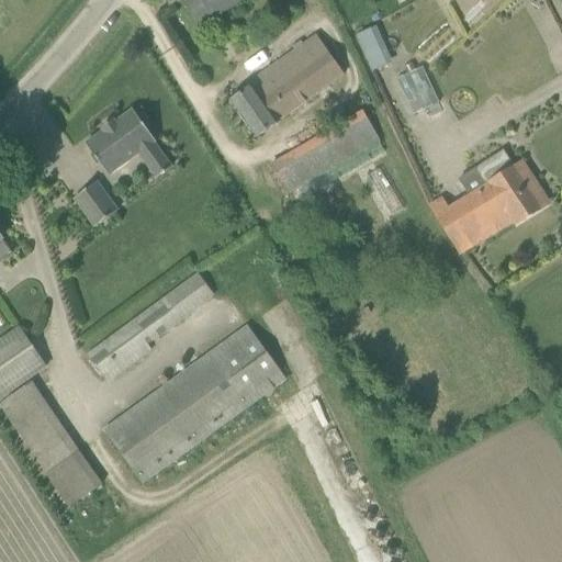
[(179,0),(202,30),(240,0),(179,0)]
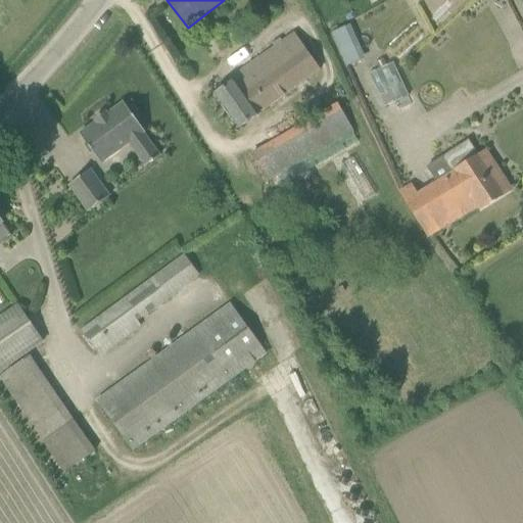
[(346,27),(331,33),(337,48),(352,41),(346,27)]
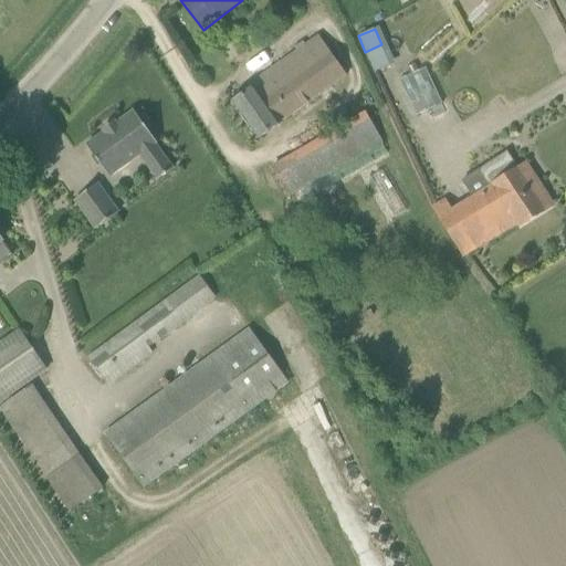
[(232,103),(258,140),(347,75),(320,37),(260,77),(266,86),(259,92),(254,87),(232,103)]
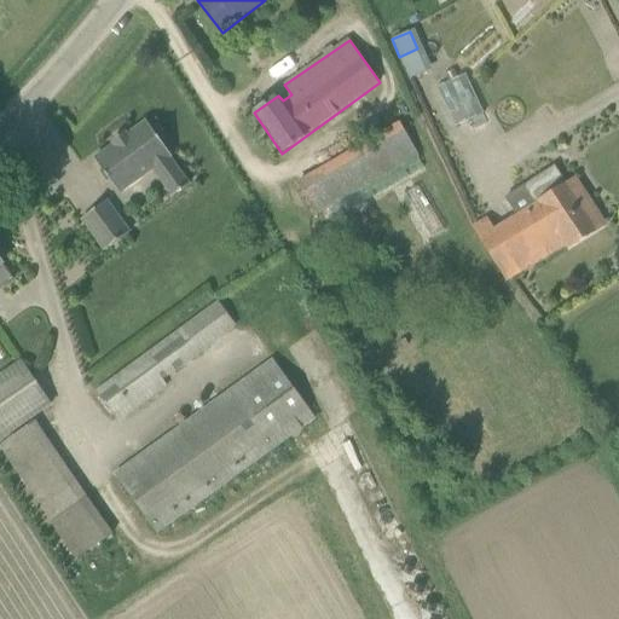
[(458,122),(484,113),(467,73),(441,84),(458,122)]
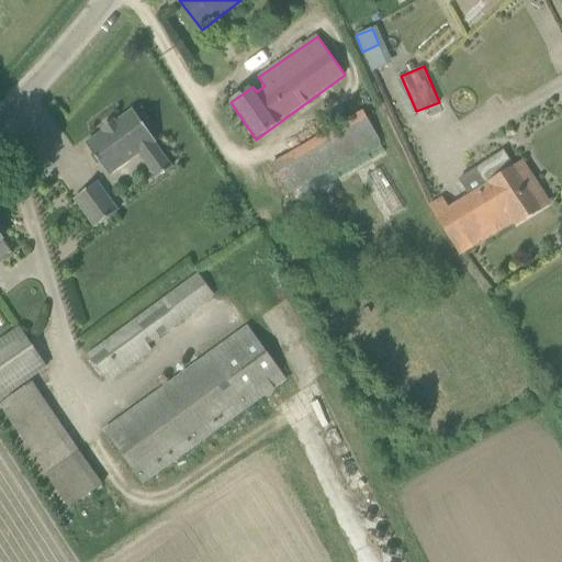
[(139,155),(148,166),(157,179),(172,167),(155,143),(157,142),(134,110),(116,122),(115,120),(102,130),(103,132),(87,144),(110,176),(139,155)]
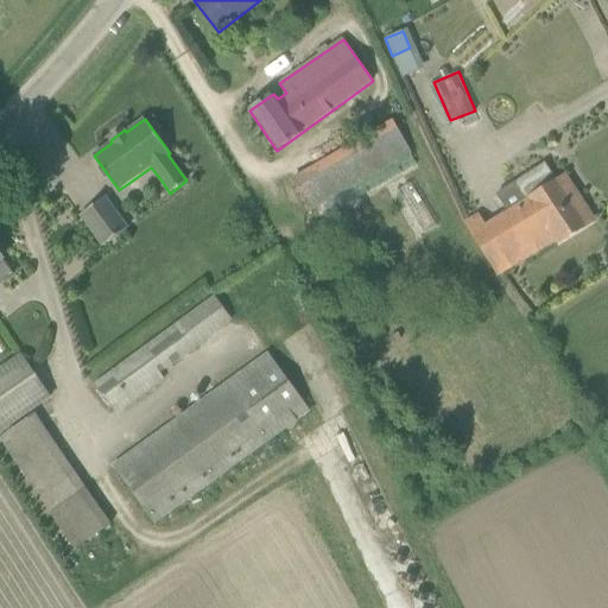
[(314,216),(417,163),(394,120),(291,173),(314,216)]
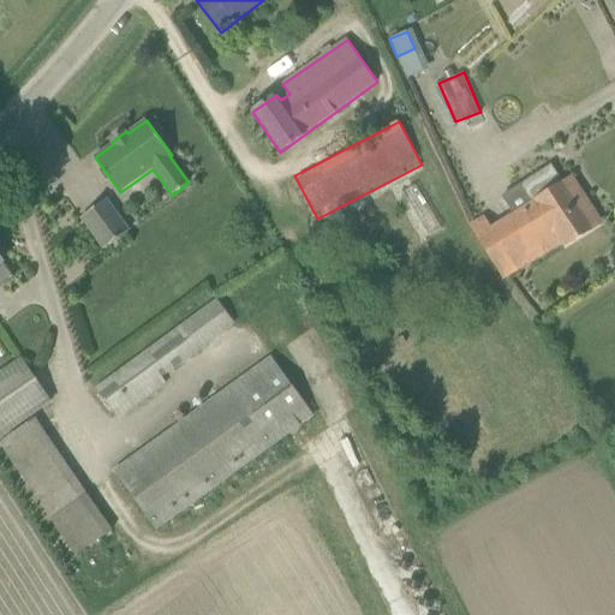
[(563,184),(551,165),(520,185),(533,206),(493,231),(484,219),(471,226),(478,238),(503,280),(563,244),(566,248),(593,230),(580,208),(589,203),(572,178),(563,184)]
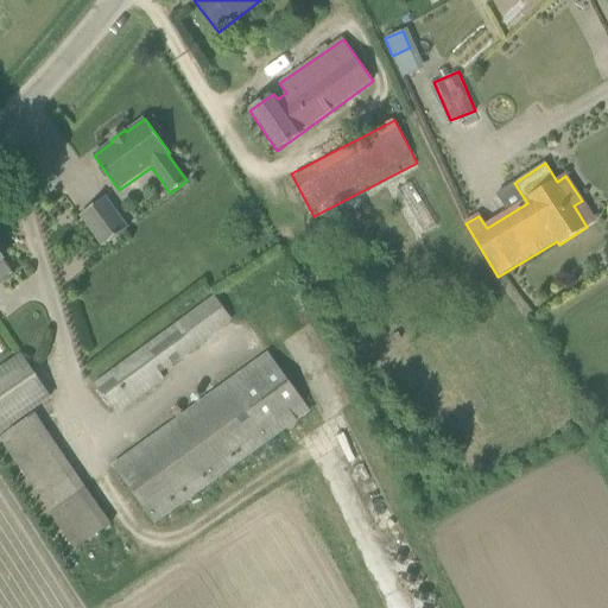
[(81,216),(103,247),(128,228),(106,197),(81,216)]
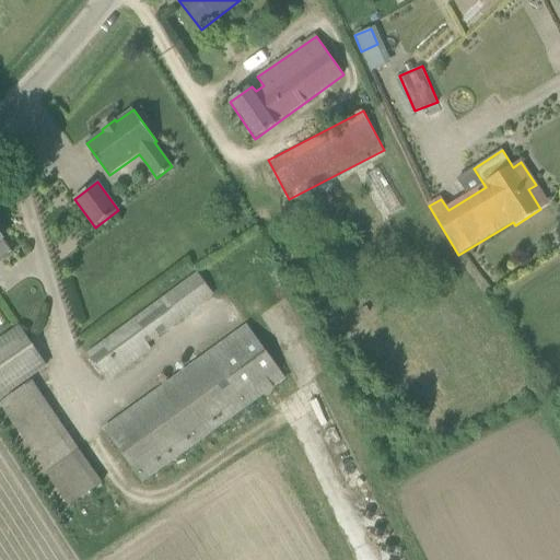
[(0,261),(13,253),(2,238),(3,237),(0,233),(0,261)]
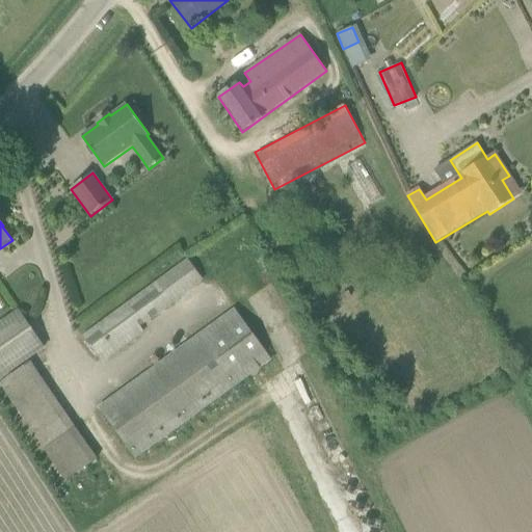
[(188,259),(83,337),(102,362),(143,331),(140,326),(203,280),(188,259)]
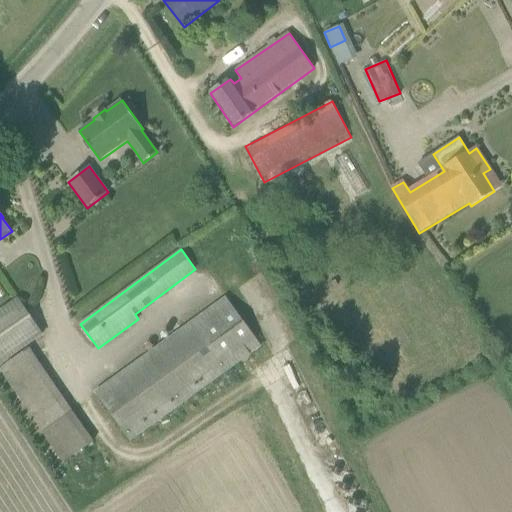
[(227,298),(95,393),(129,440),(261,345),(227,298)]
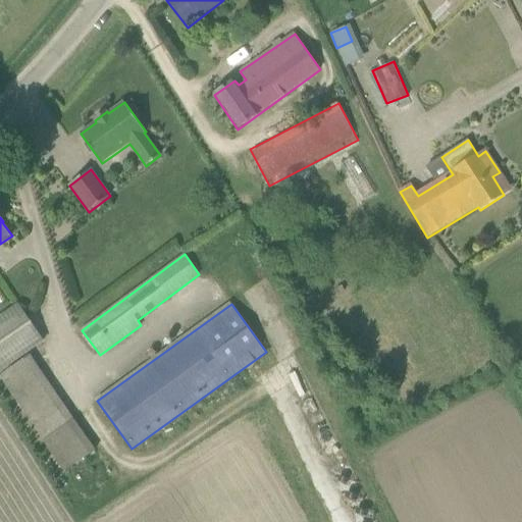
[(0,318),(0,370),(44,341),(19,305),(0,318)]
